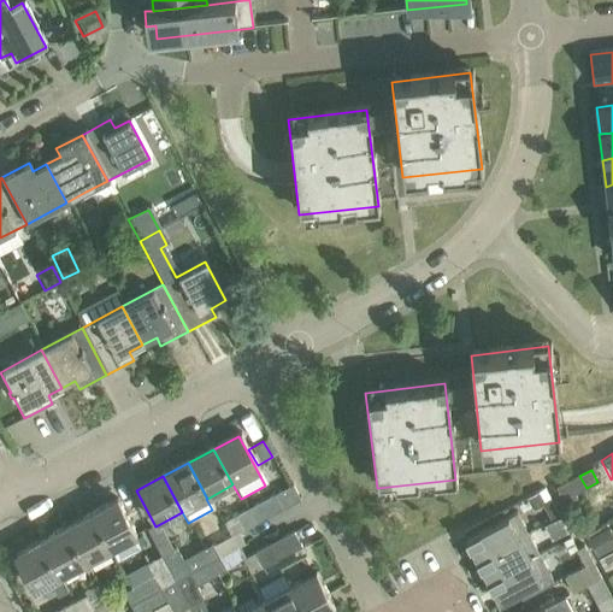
[(292,487),(271,498),(280,512),(299,501),(292,487)]
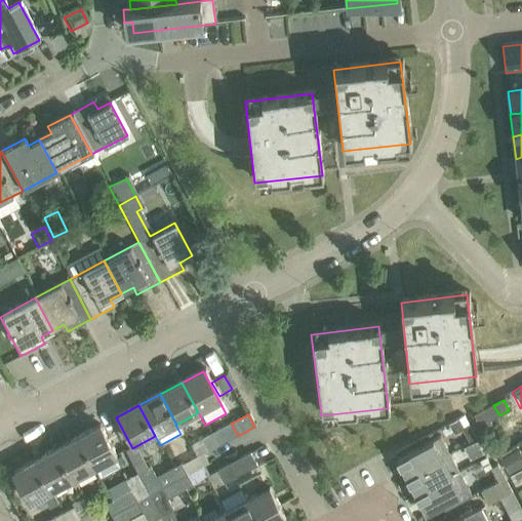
[(467,427),(462,418),(446,427),(451,437),(468,429),(467,427)]
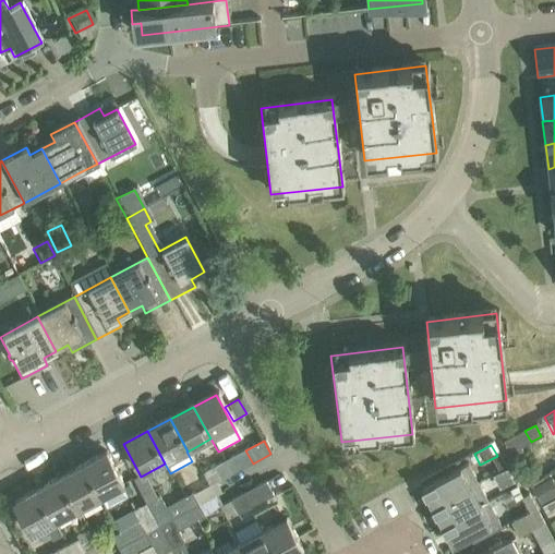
[(245,450),(224,462),(230,476),(253,464),(245,450)]
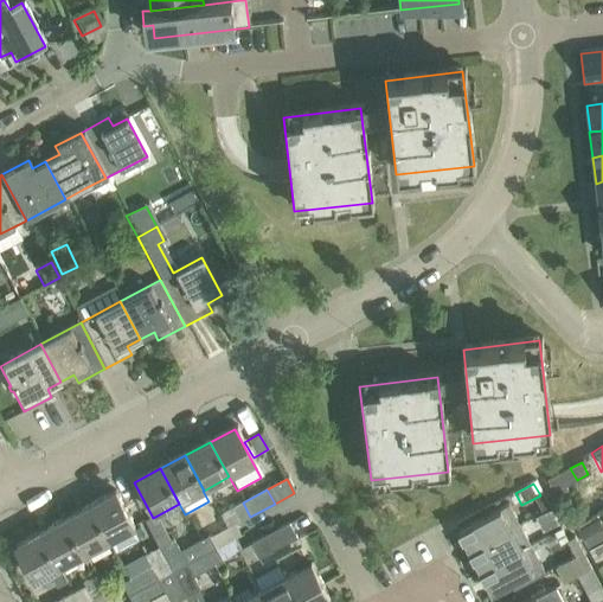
[(114,493),(89,507),(108,542),(132,529),(114,493)]
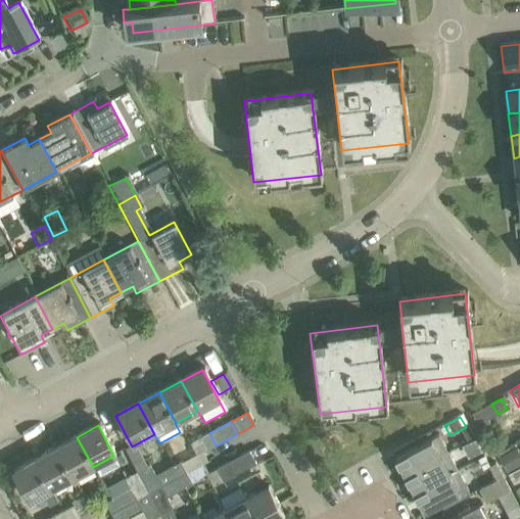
[(216,445),(209,433),(197,439),(204,452),(216,445)]
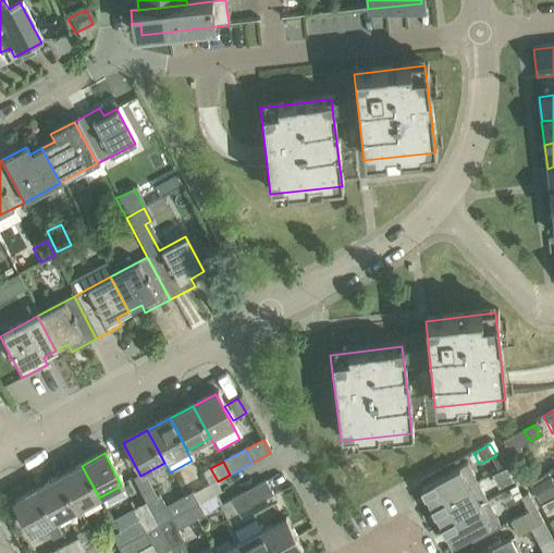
[(475,484),(465,465),(419,490),(429,510),(475,484)]
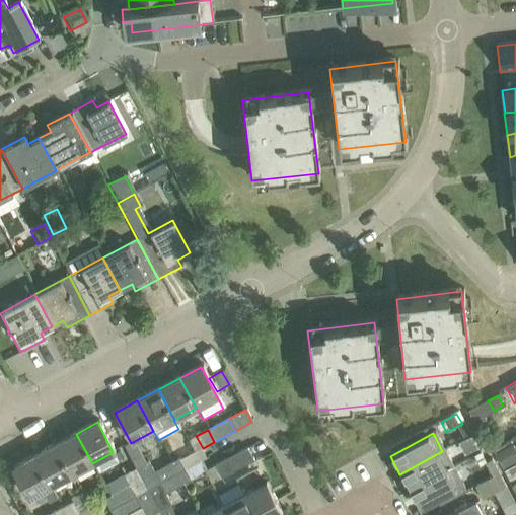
[(76,434),(56,445),(71,474),(92,463),(76,434)]
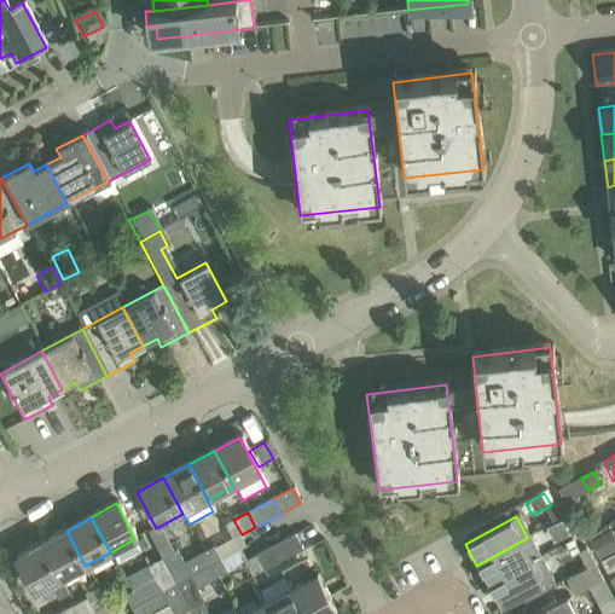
[(586,520),(574,527),(581,539),(593,533),(586,520)]
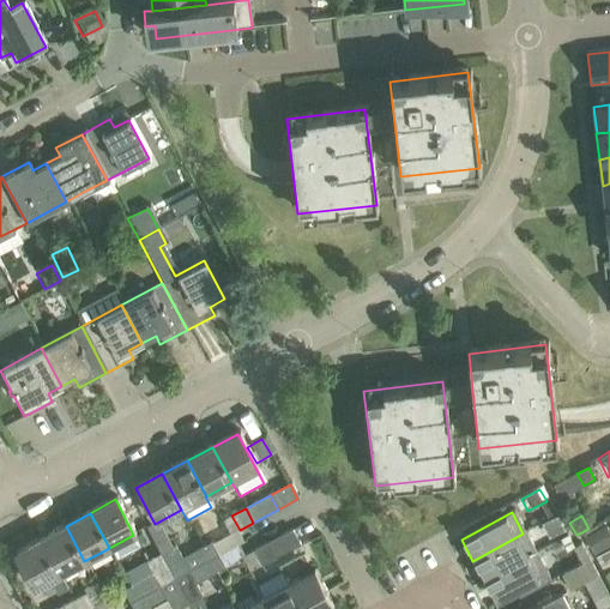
[(66,526),(38,541),(58,576),(84,561),(66,526)]
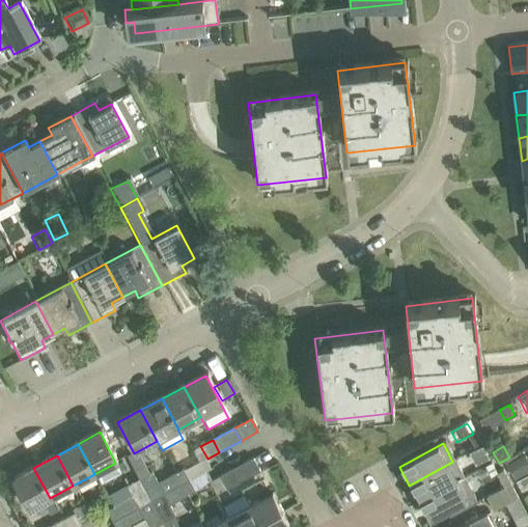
[(505,467),(512,482),(527,473),(527,468),(523,458),(505,467)]
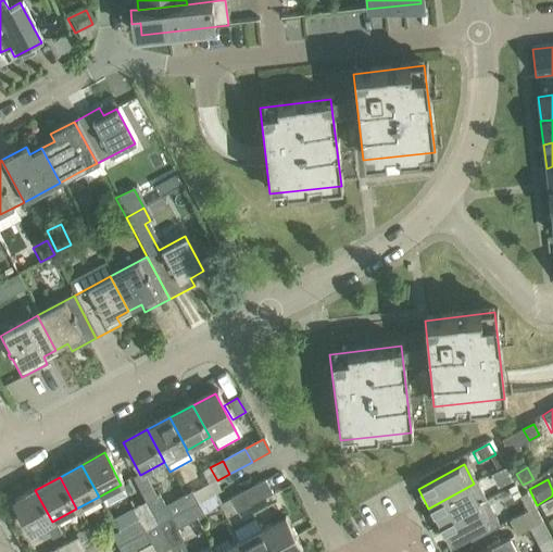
[(263,481),(240,494),(248,507),(271,496),(263,481)]
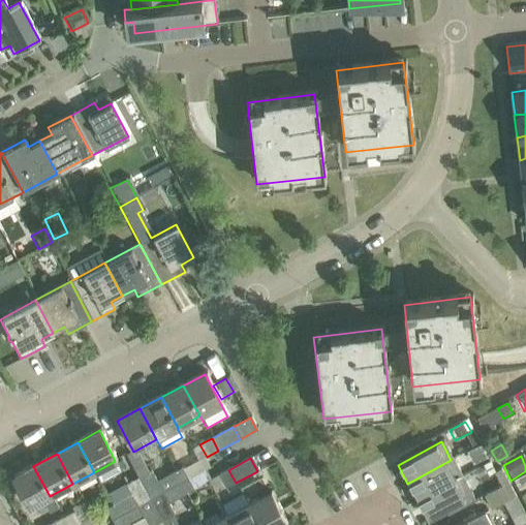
[(460,477),(451,460),(407,484),(416,501),(460,477)]
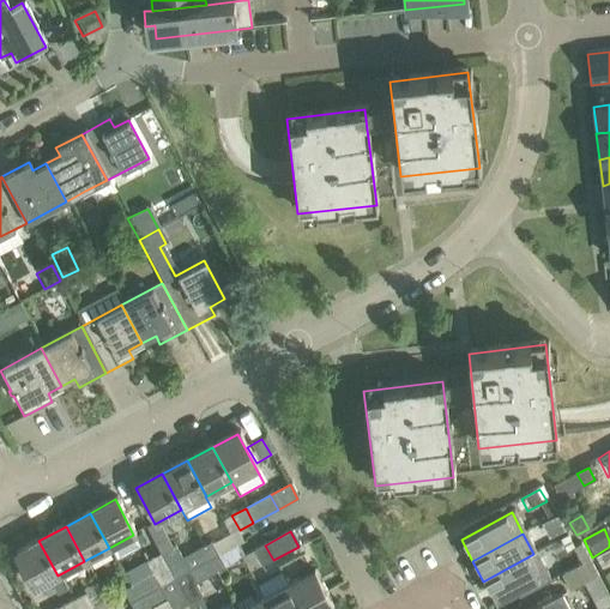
[(137,536),(132,538),(138,548),(143,546),(137,536)]
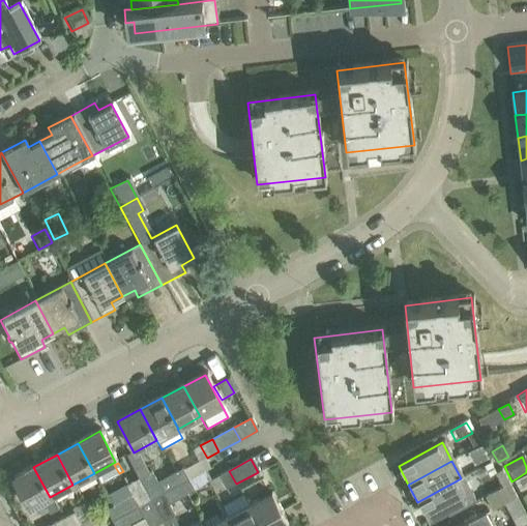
[(50,497),(33,467),(11,478),(27,508),(40,502),(48,515),(57,509),(50,497)]
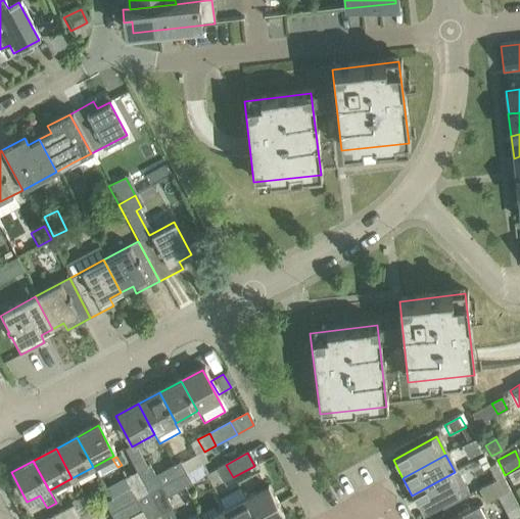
[(179,464),(153,477),(158,489),(185,475),(179,464)]
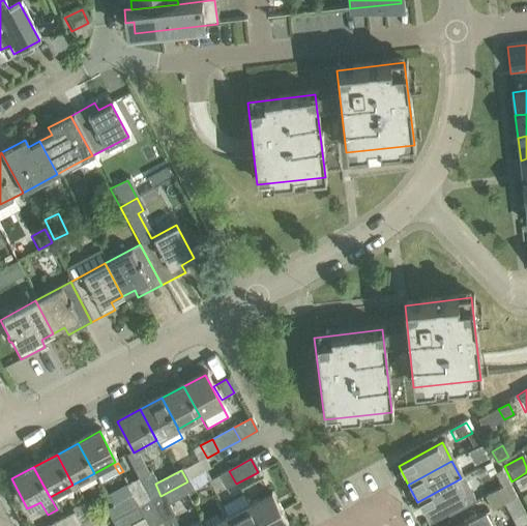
[(236,484),(229,471),(217,477),(224,490),(236,484)]
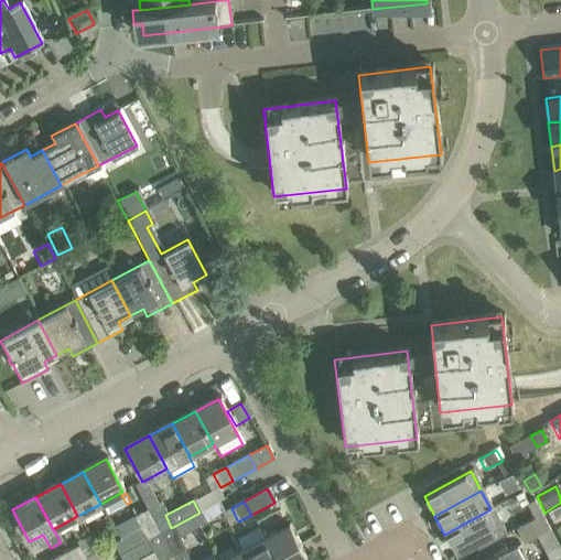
[(540,517),(532,502),(527,506),(526,506),(533,521),(540,517)]
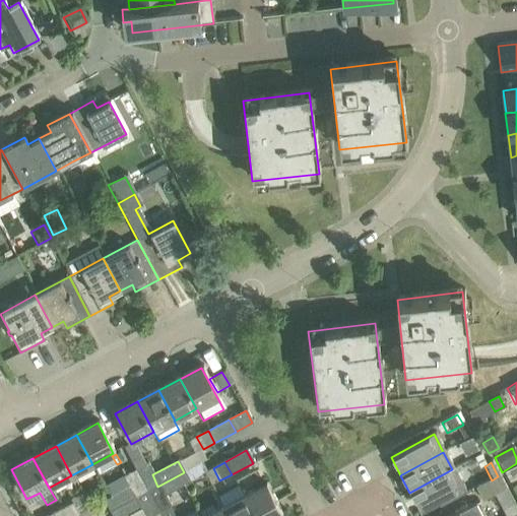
[(146,463),(135,469),(147,493),(157,487),(152,474),(146,463)]
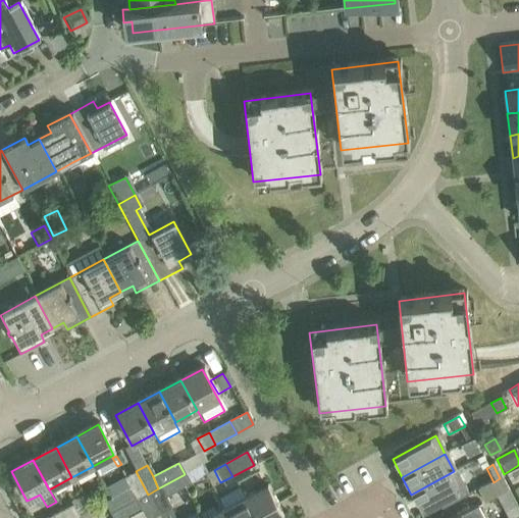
[(122,478),(127,489),(134,502),(148,495),(136,471),(122,478)]
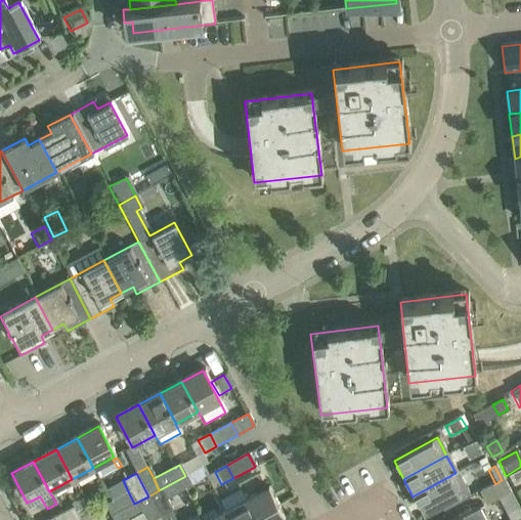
[(469,496),(456,473),(413,496),(422,514),(439,506),(441,511),(469,496)]
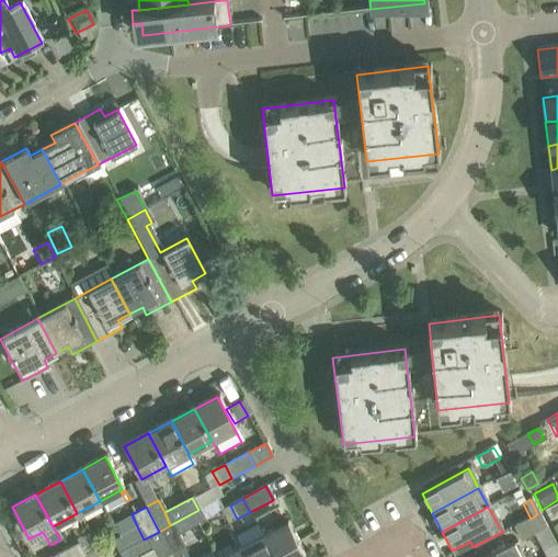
[(198,510),(170,525),(177,535),(204,521),(198,510)]
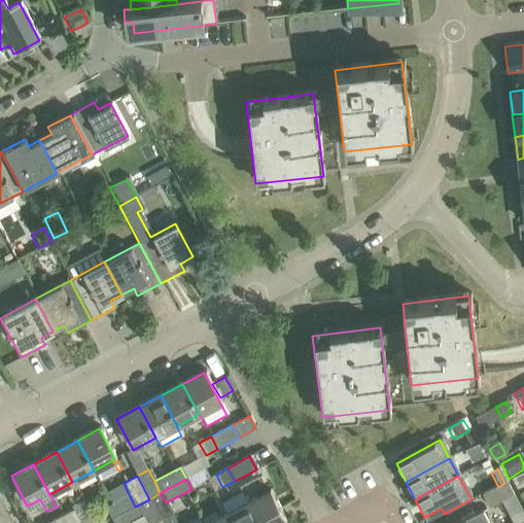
[(498,487),(480,496),(487,510),(499,503),(510,522),(523,522),(523,520),(504,483),(498,487)]
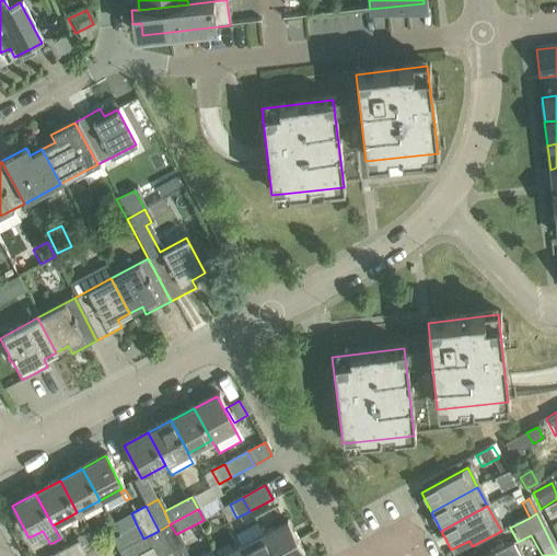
[(285,522),(262,535),(273,555),(302,555),(285,522)]
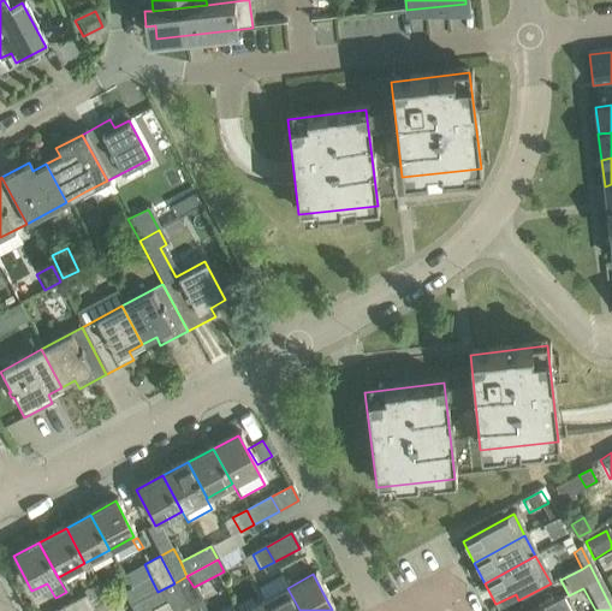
[(186,576),(174,583),(188,607),(201,600),(194,587),(186,576)]
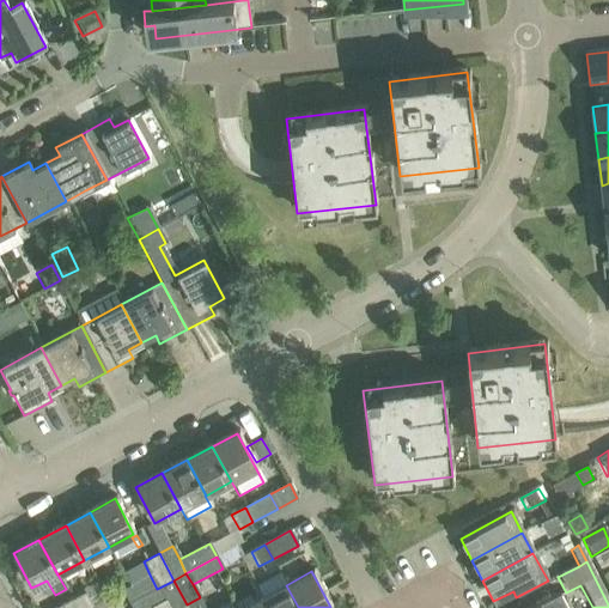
[(121,590),(129,605),(157,589),(150,575),(121,590)]
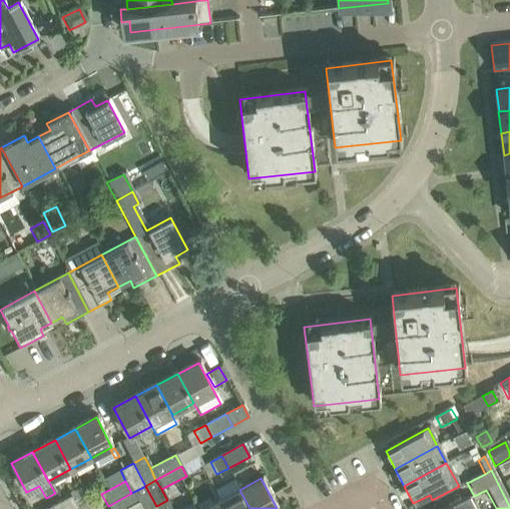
[(145,486),(131,493),(136,502),(139,508),(151,508),(156,506),(145,486)]
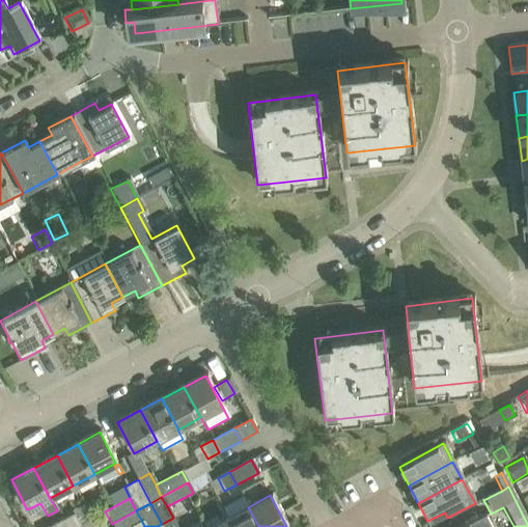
[(258,526),(248,507),(226,519),(230,526),(258,526)]
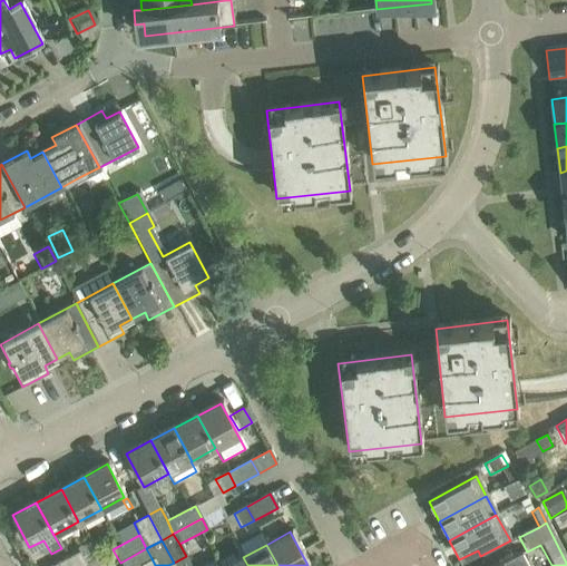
[(146,548),(120,563),(121,565),(138,565),(152,558),(146,548)]
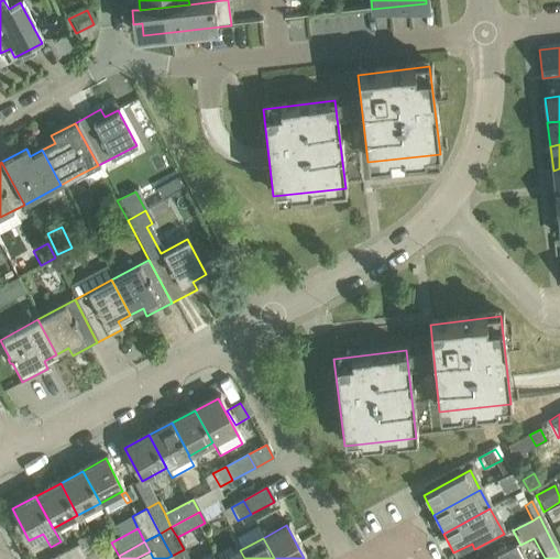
[(78,545),(65,552),(68,558),(85,558),(78,545)]
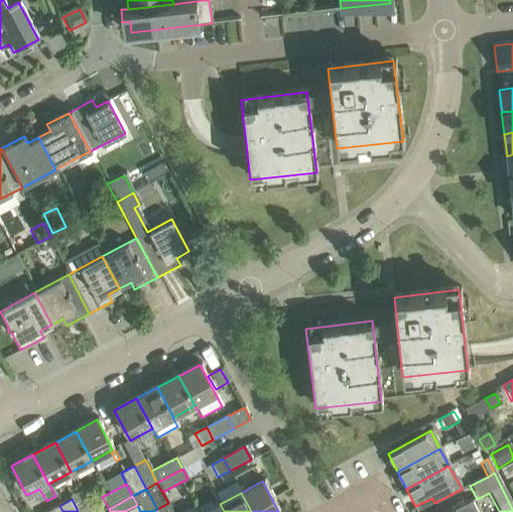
[(476,511),(471,501),(450,511),(476,511)]
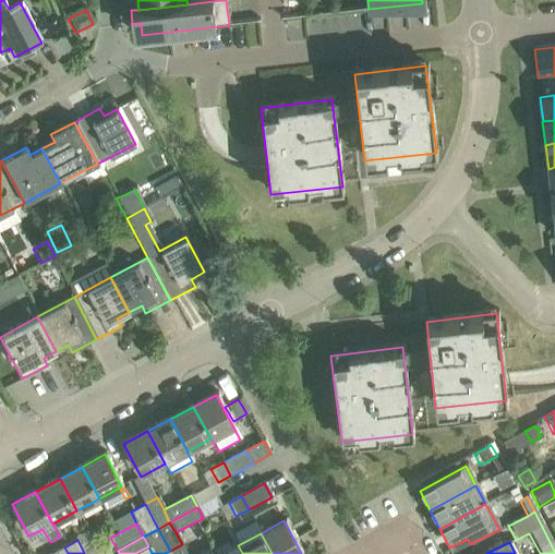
[(242,553),(238,545),(228,551),(225,544),(213,551),(214,553),(242,553)]
